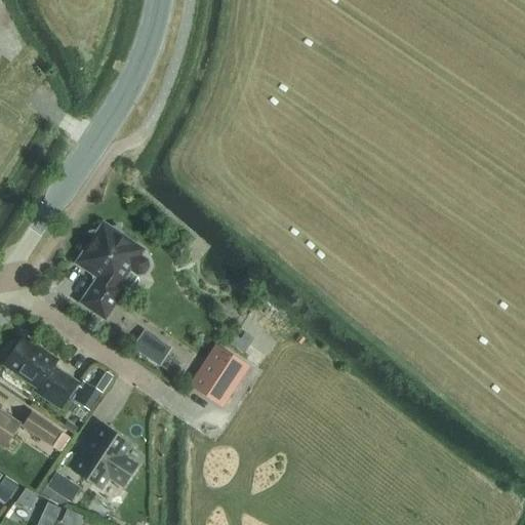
[(124,290),(118,285),(128,271),(137,277),(145,276),(150,267),(149,259),(139,253),(140,251),(121,237),(119,227),(109,229),(104,226),(99,231),(89,233),(91,243),(78,264),(94,274),(93,277),(94,281),(96,283),(83,303),(106,318),(124,290)]
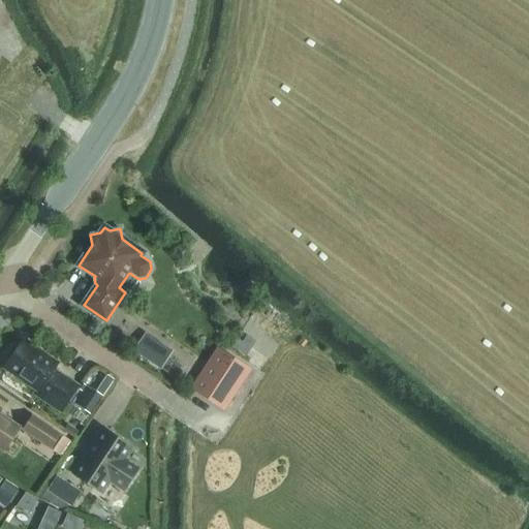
[(160,369),(169,354),(173,350),(145,332),(133,350),(160,369)]
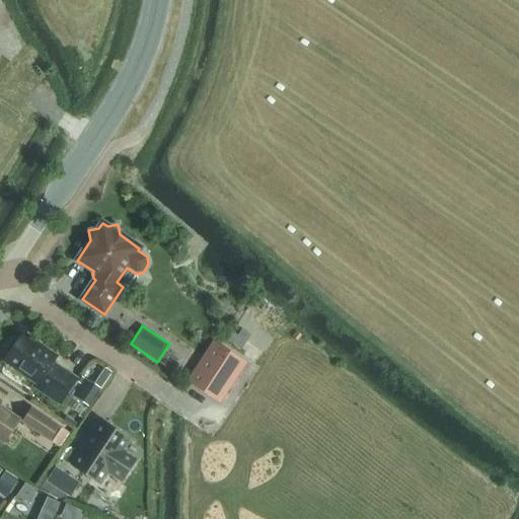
[(34,387),(60,404),(76,380),(52,364),(57,356),(22,334),(17,342),(12,342),(7,350),(8,354),(3,362),(36,384),(34,387)]
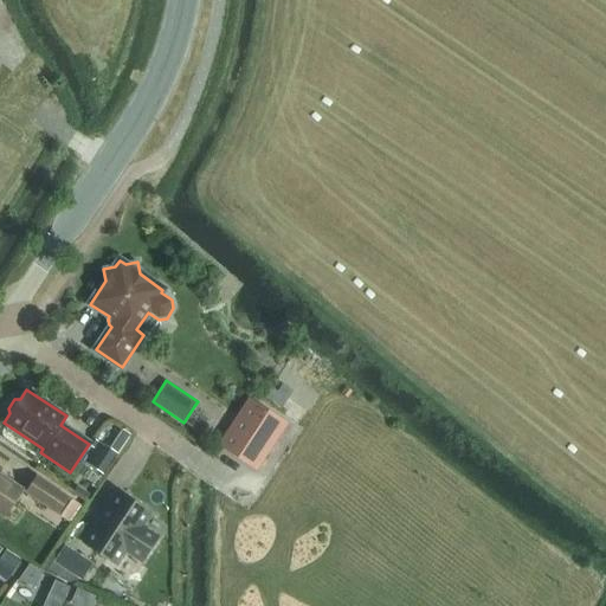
[(221,445),(256,468),(283,424),(250,403),(221,445)]
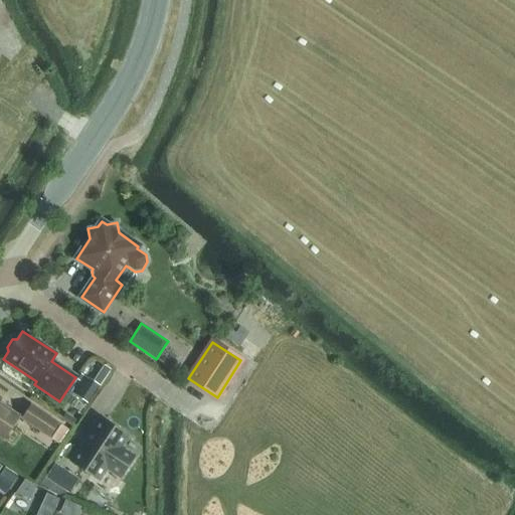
[(162,363),(178,375),(177,375),(185,380),(188,375),(182,370),(187,363),(171,351),(162,363)]
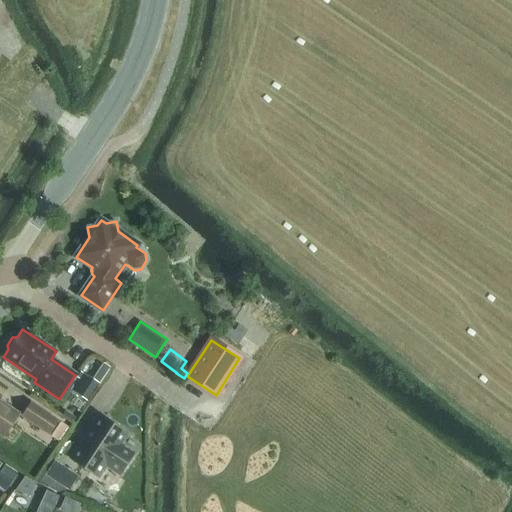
[(96,358),(88,372),(101,381),(110,366),(96,358)]
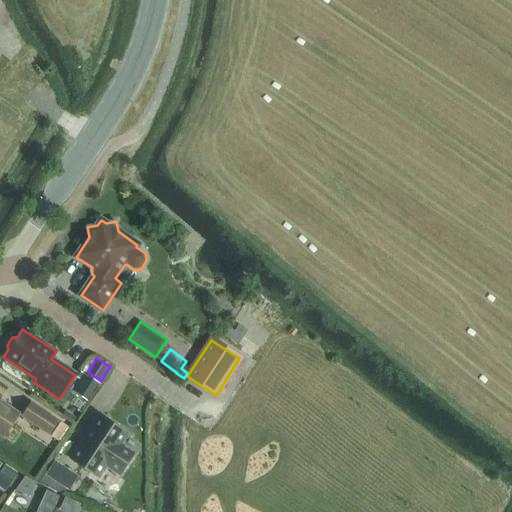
[(88,376),(77,393),(86,399),(97,383),(92,380),(88,376)]
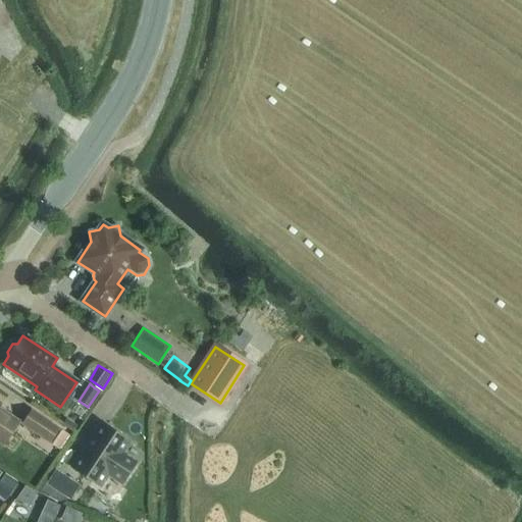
[(0,408),(0,444),(3,446),(19,421),(0,408)]
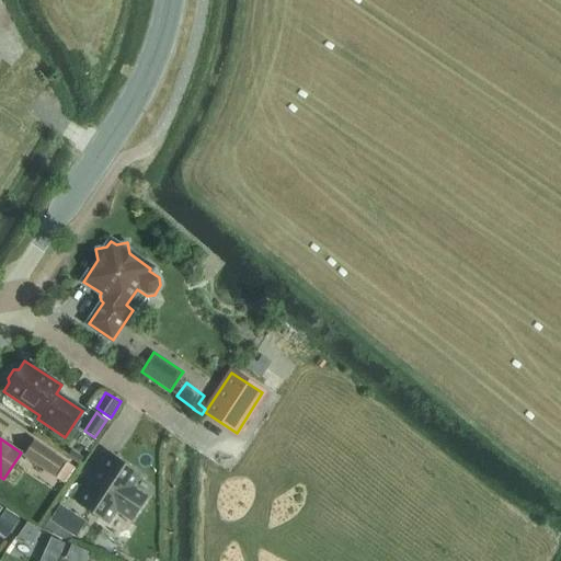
[(54,476),(64,461),(34,442),(24,457),(54,476)]
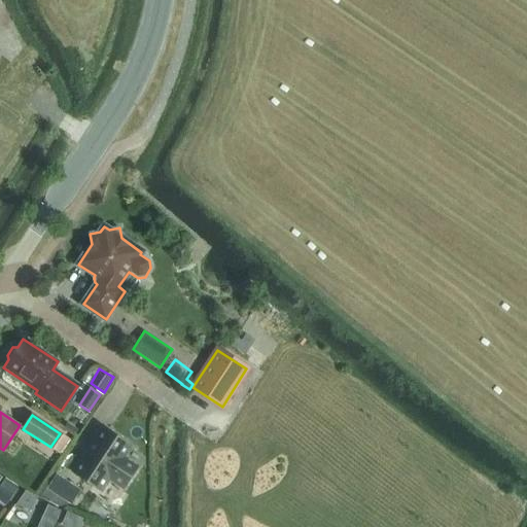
[(63,428),(75,435),(82,424),(70,416),(63,428)]
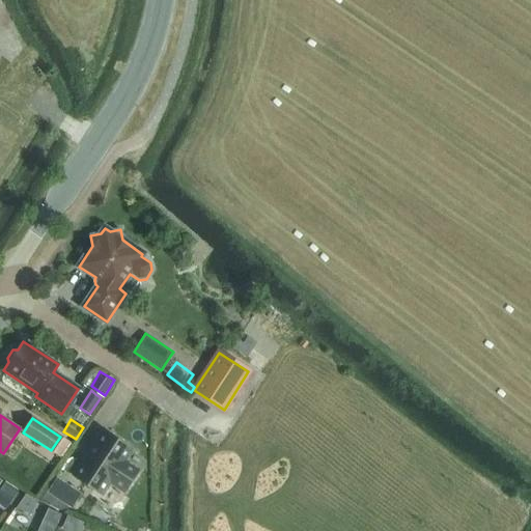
[(73,476),(103,495),(110,483),(124,493),(139,470),(124,462),(132,450),(103,430),(73,476)]
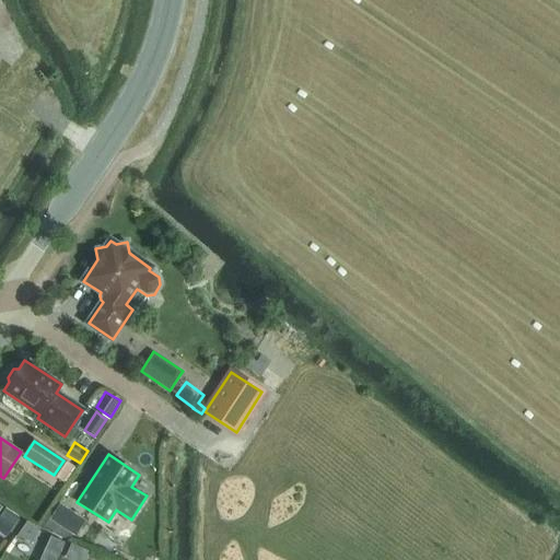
[(76,467),(67,462),(56,477),(63,483),(76,467)]
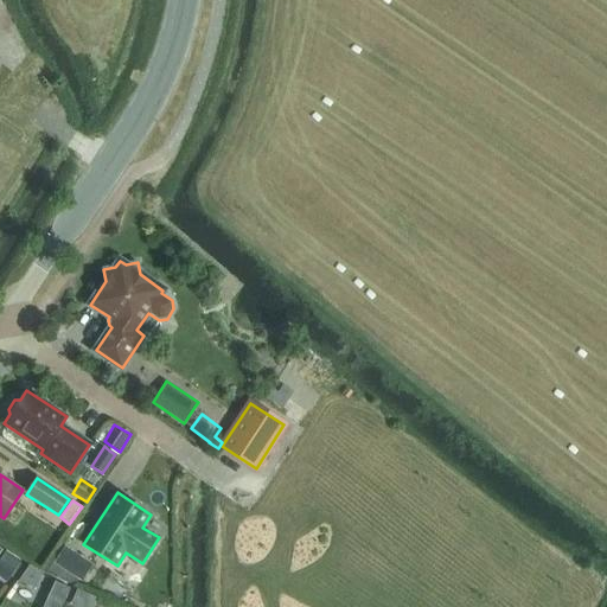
[(82,581),(93,563),(65,545),(55,563),(82,581)]
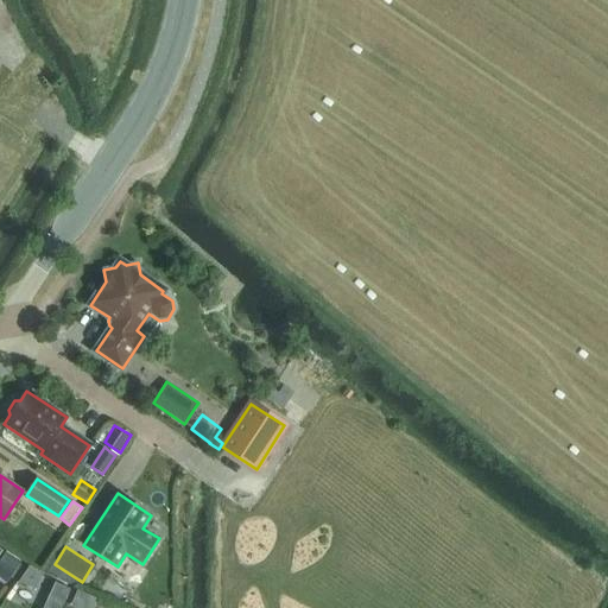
[(0,549),(0,568),(2,570),(0,572),(0,576),(8,582),(21,562),(0,549)]
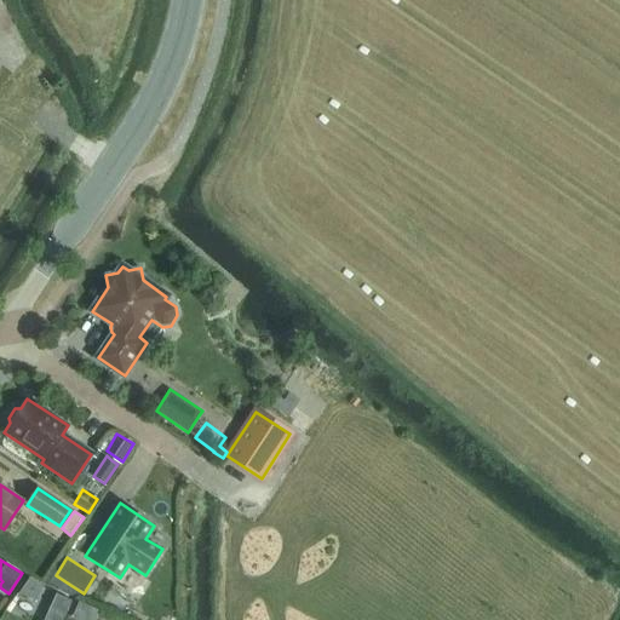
[(56,593),(44,619),(63,619),(73,601),(56,593)]
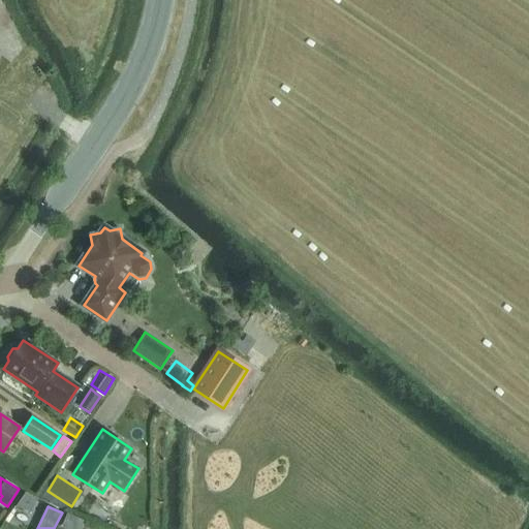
[(78,528),(82,522),(69,516),(63,528),(78,528)]
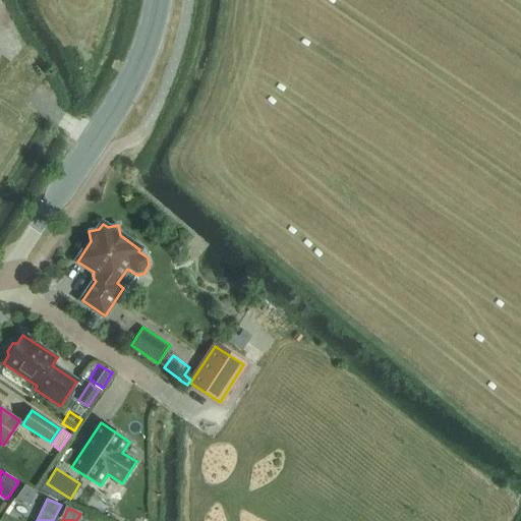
All buildings are outlined.
